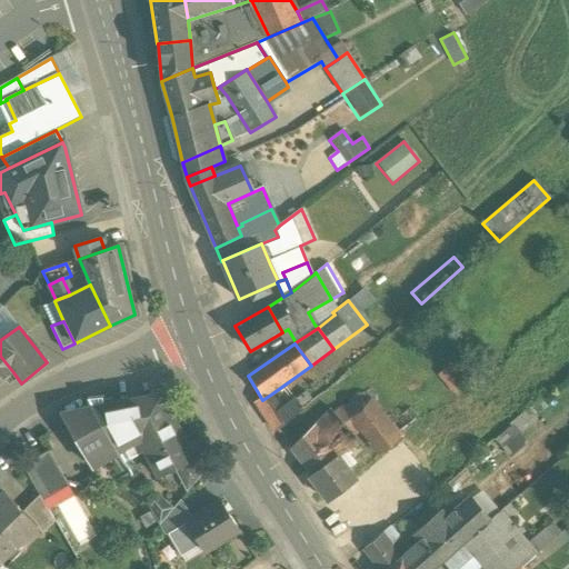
[(0,382),(13,372),(0,356),(0,382)]
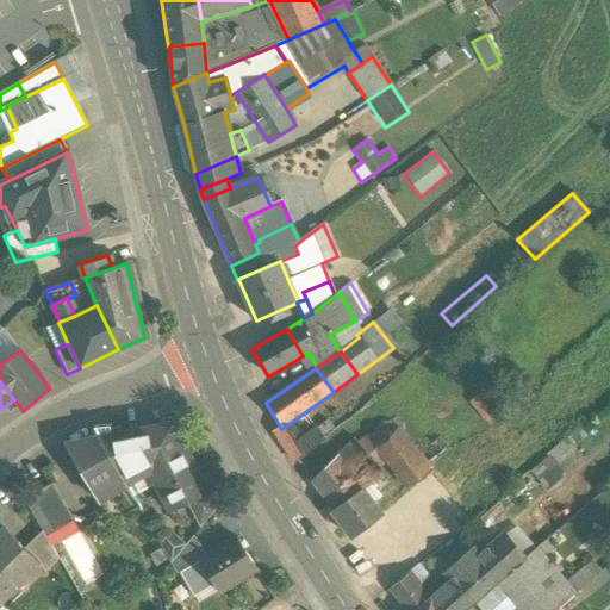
[(509,410),(489,386),(471,402),(490,425),(509,410)]
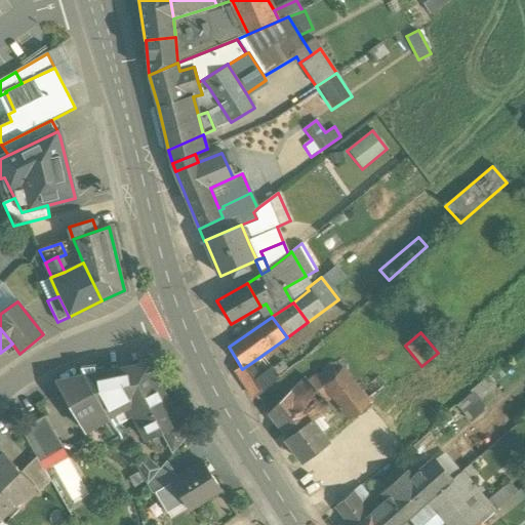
[(260,376),(251,363),(242,369),(237,373),(246,387),(260,376)]
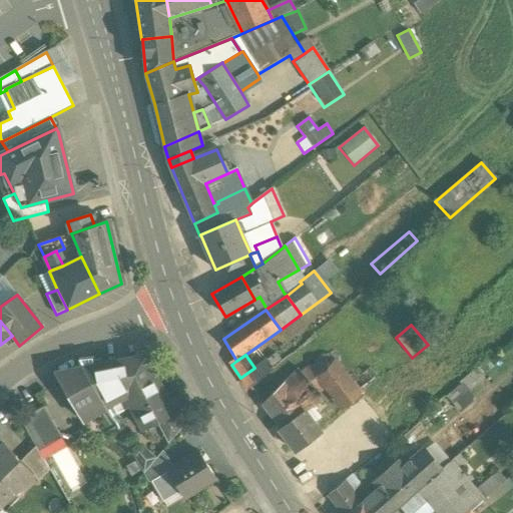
[(277,355),(267,362),(272,368),(281,360),(277,355)]
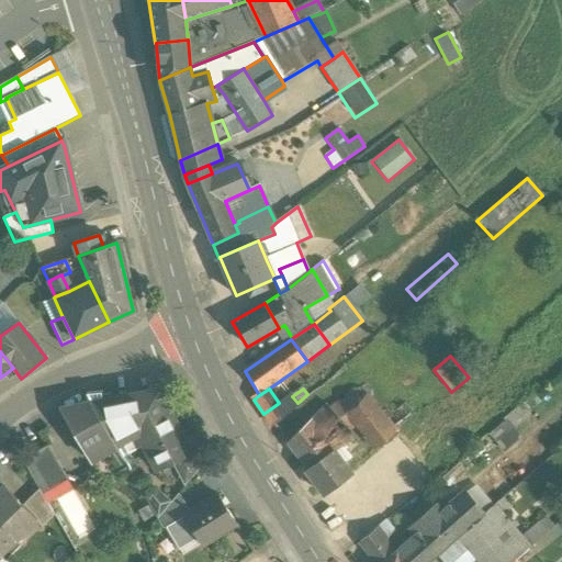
[(340,406),(375,448),(396,430),(388,419),(361,389),(340,406)]
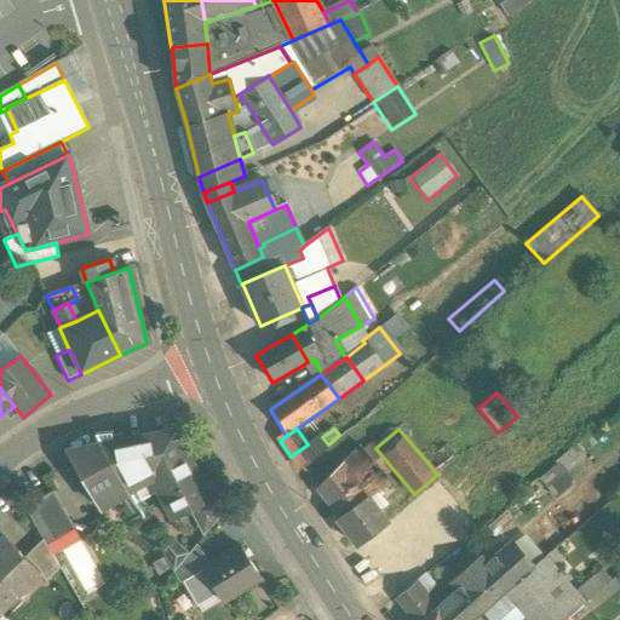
[(174,431),(114,442),(112,432),(95,436),(98,442),(125,488),(153,472),(159,484),(154,487),(173,521),(212,500),(188,453),(187,453),(174,431)]
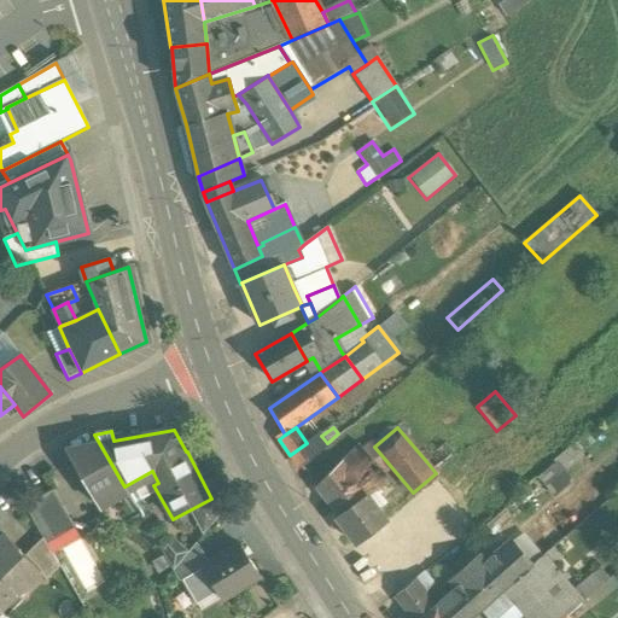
[(307,443),(290,455),(299,470),(330,445),(327,443),(321,436),(319,433),(307,443)]
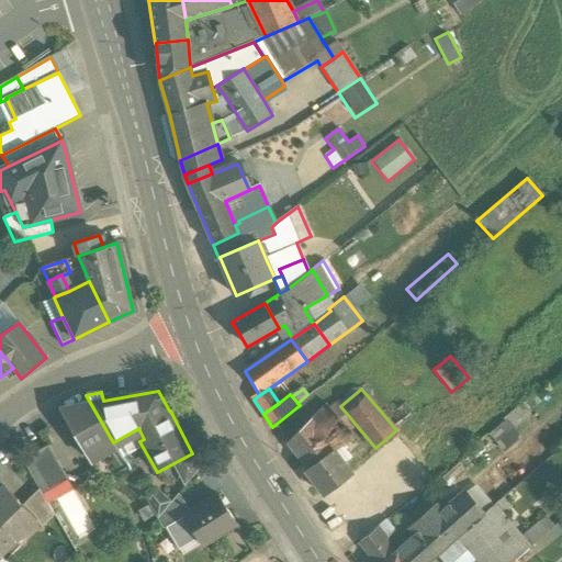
[(113,442),(89,401),(63,415),(89,462),(115,447),(113,442)]
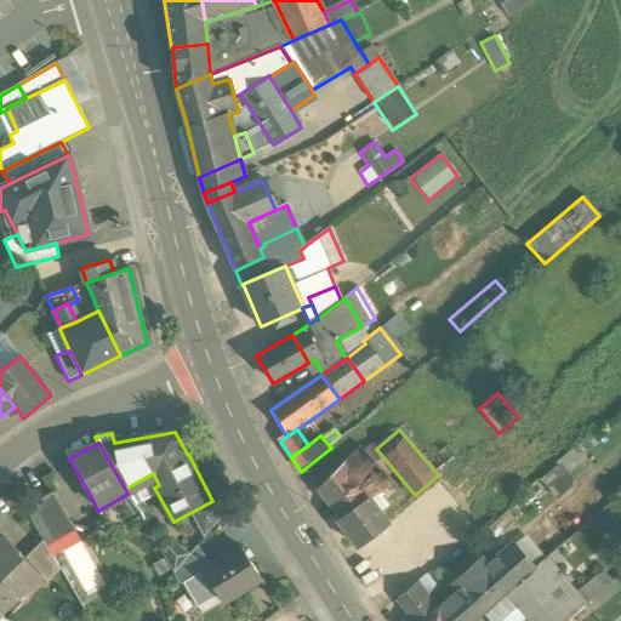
[(463,462),(449,445),(428,463),(438,476),(442,480),(463,462)]
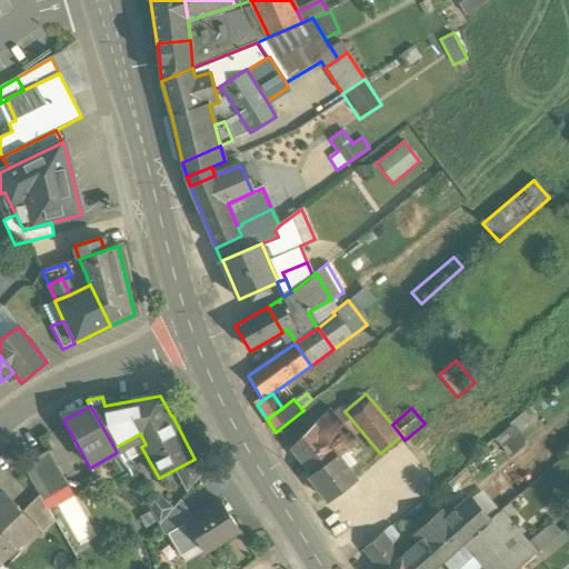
[(335,412),(290,449),(312,475),(336,455),(357,438),(335,412)]
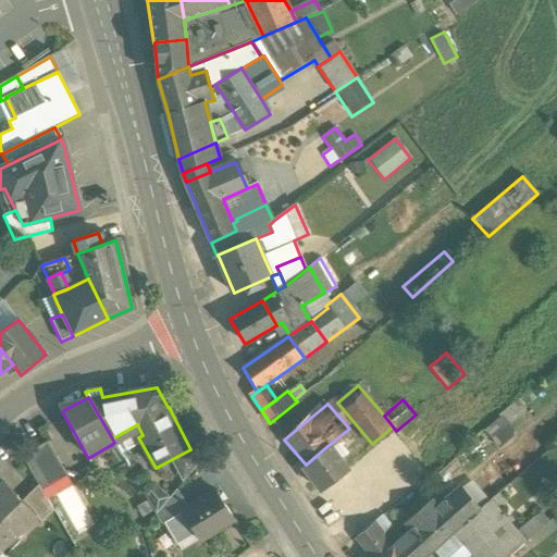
[(500,446),(518,430),(504,413),(485,429),(500,446)]
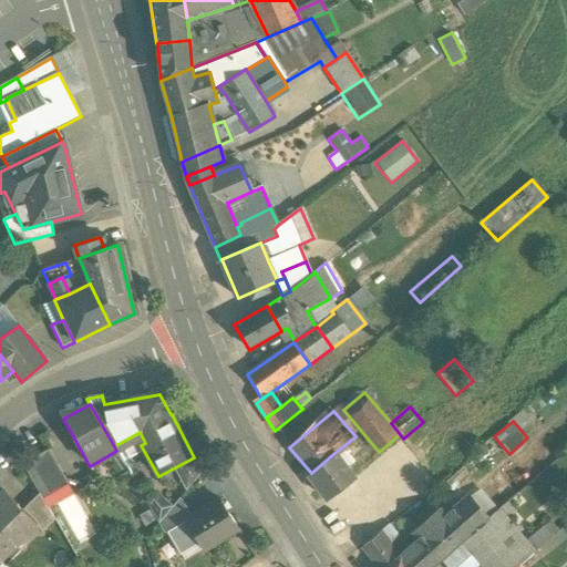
[(65,480),(48,449),(22,463),(40,494),(65,480)]
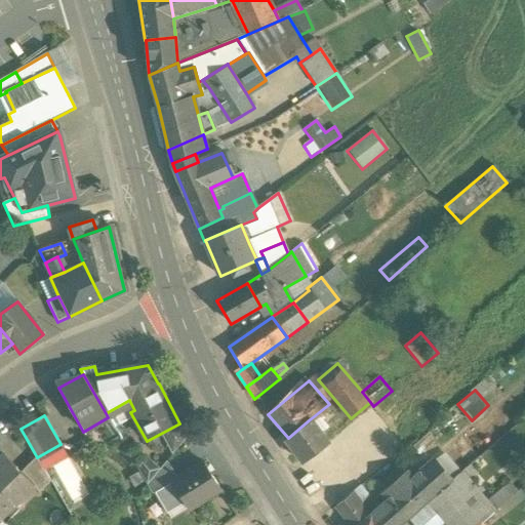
[(288,438),(284,442),(303,465),(325,446),(329,443),(321,434),(310,419),(288,438)]
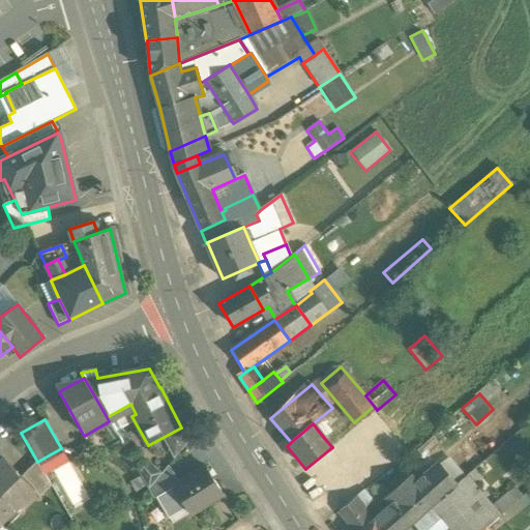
[(3,458),(0,461),(0,521),(34,489),(21,475),(3,458)]
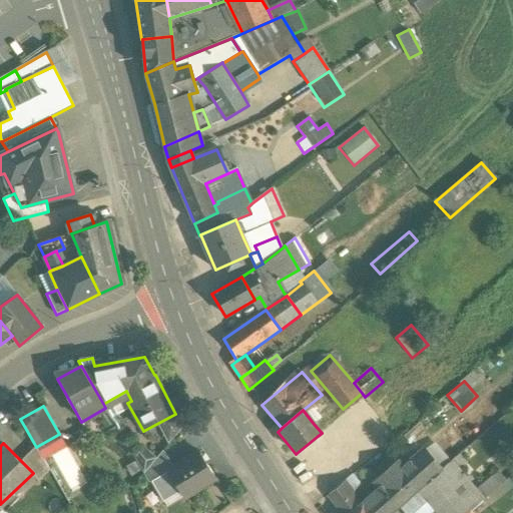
[(34,447),(20,460),(33,473),(38,479),(48,469),(34,447)]
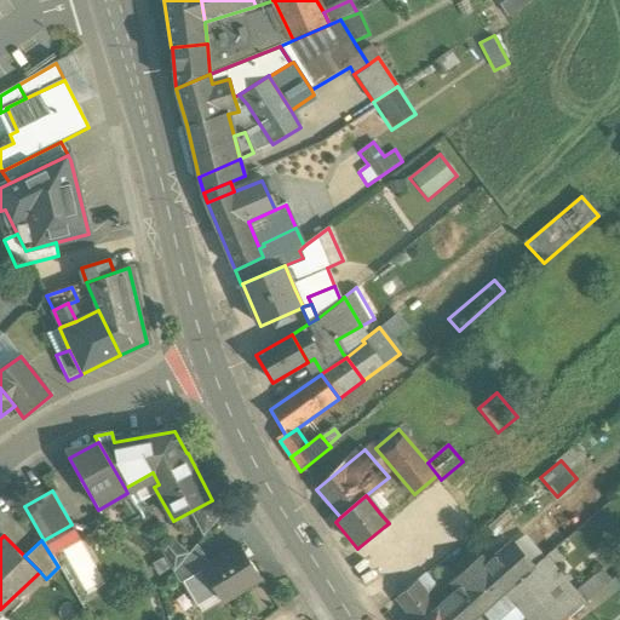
[(514,543),(488,564),(482,557),(447,587),(474,619),(507,591),(528,574),(535,568),(514,543)]
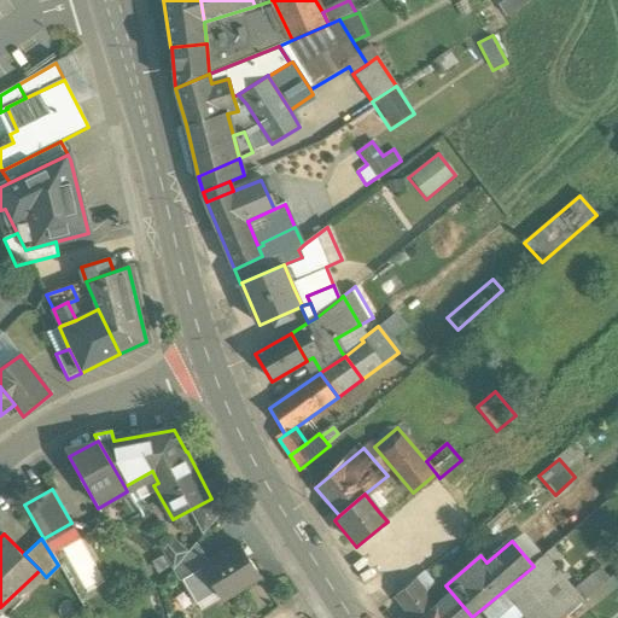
[(240,546),(203,569),(217,593),(221,599),(260,577),(240,546)]
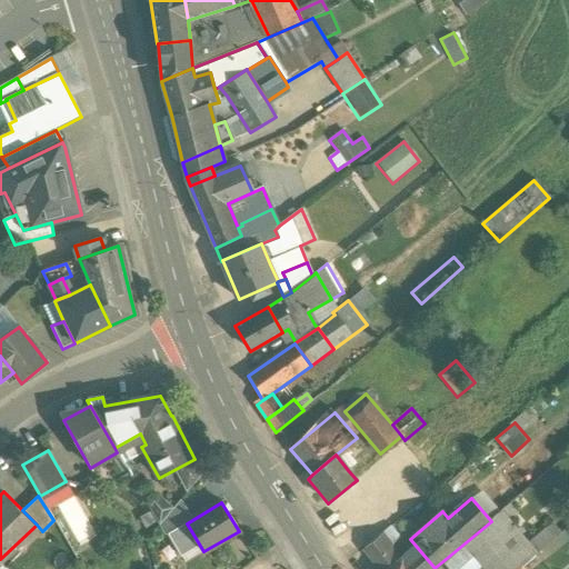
[(491,521),(485,527),(466,542),(487,568),(518,568),(520,568),(536,555),(528,546),(500,513),(491,521)]
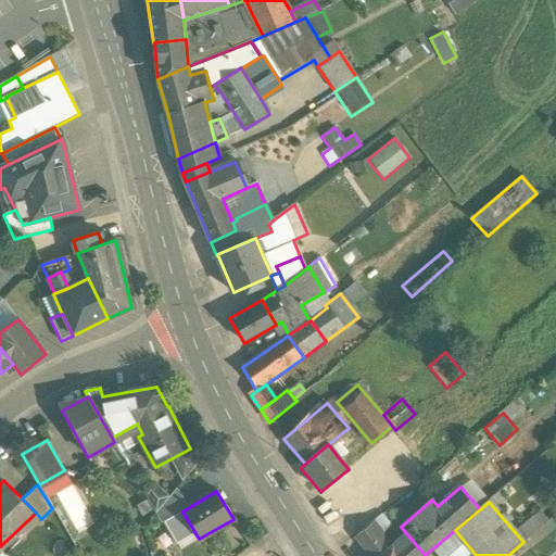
[(182,512),(176,515),(189,538),(196,533),(182,512)]
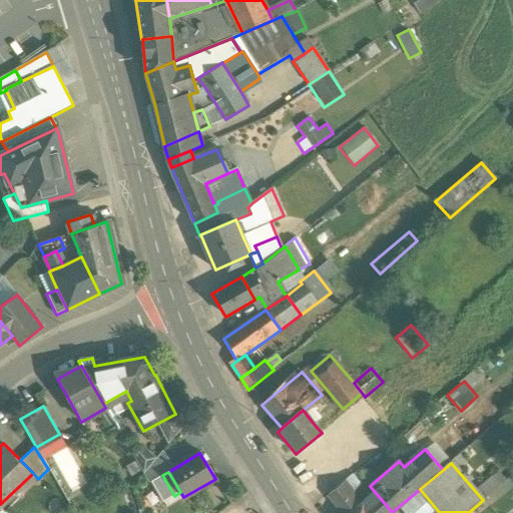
[(476,492),(483,500),(488,507),(511,487),(499,473),(476,492)]
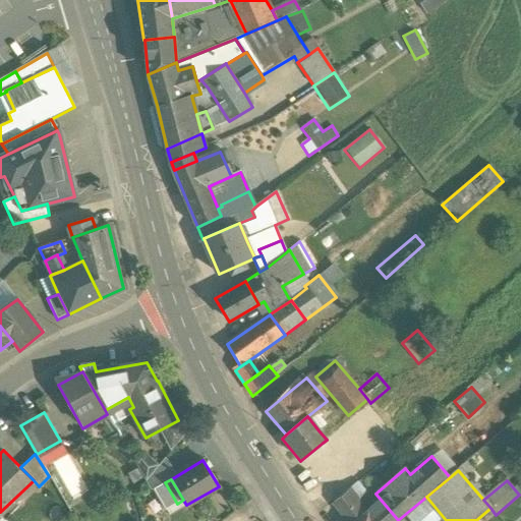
[(165,482),(153,489),(165,511),(177,504),(165,482)]
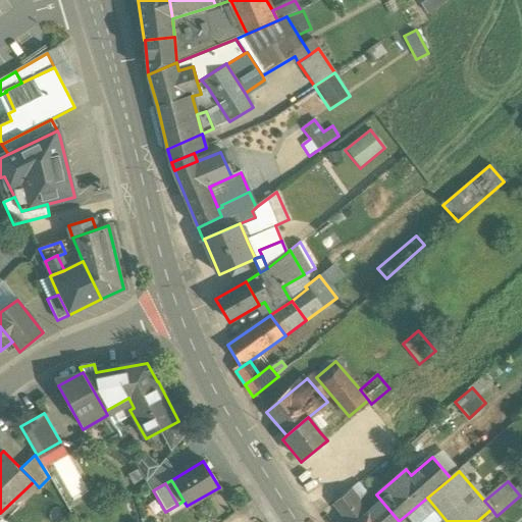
[(349,491),(335,503),(345,516),(359,505),(349,491)]
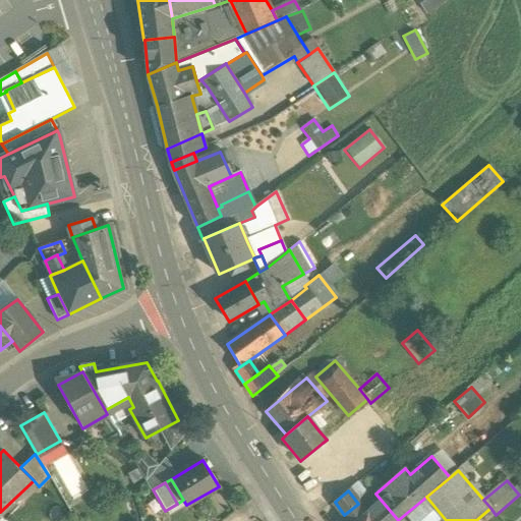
[(360,506),(358,504),(344,515),(348,520),(397,520),(398,520),(375,494),(360,506)]
